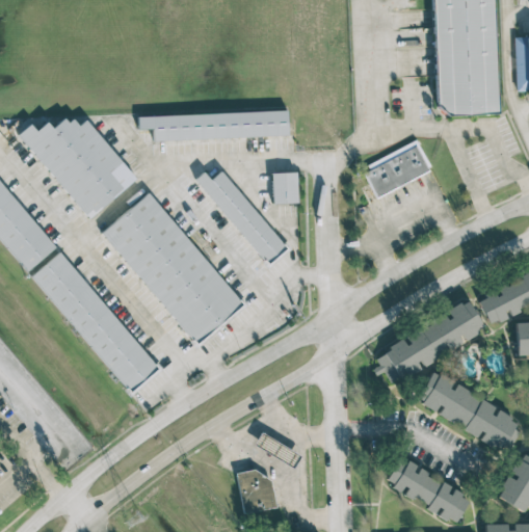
[(433,0),(438,115),(499,112),(495,0),(433,0)]
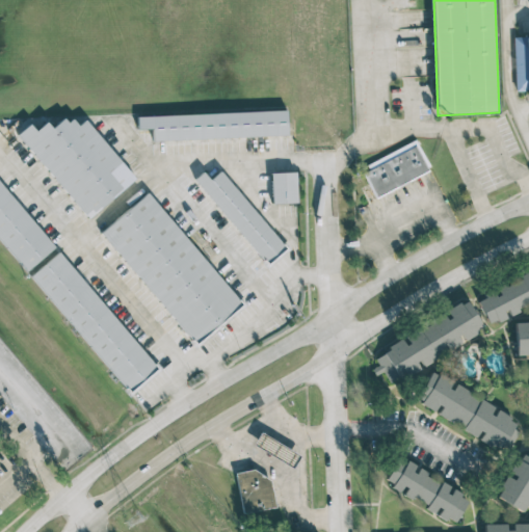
[(528,35),(516,36),(518,90),(528,90),(528,35)]
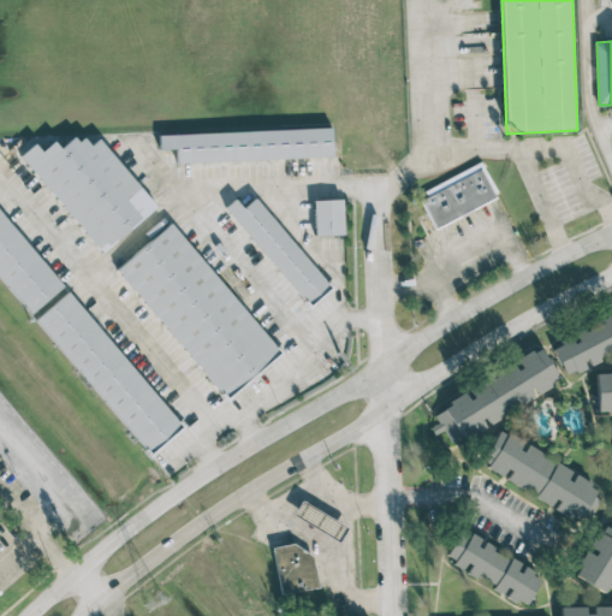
[(161,135),(333,128),(334,157),(179,164),(178,149),(161,149),(161,135)]
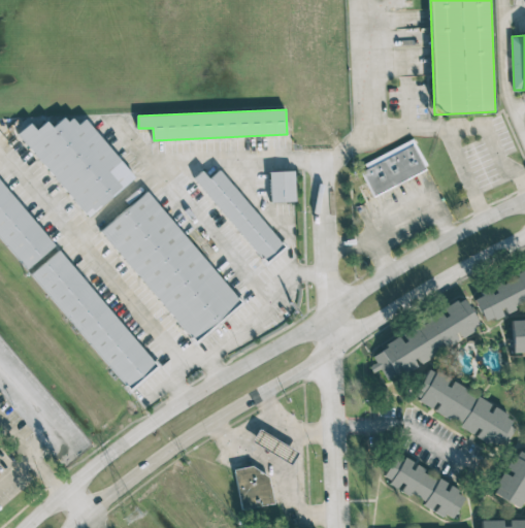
[(90,217),(136,177),(87,120),(79,125),(73,118),(69,122),(65,117),(54,127),(48,121),(37,130),(32,124),(20,134),(90,217)]
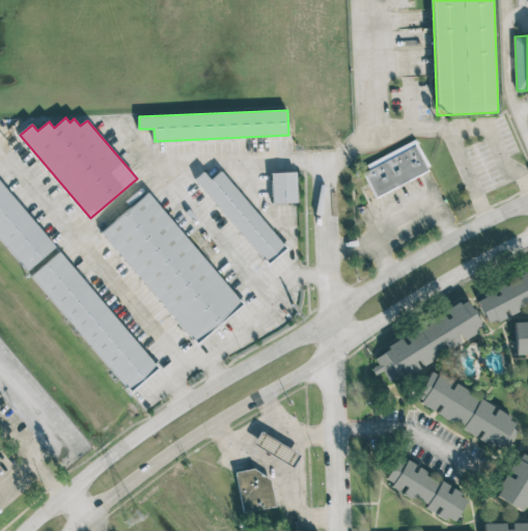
[(378,196),(432,169),(417,139),(362,166),(378,196)]
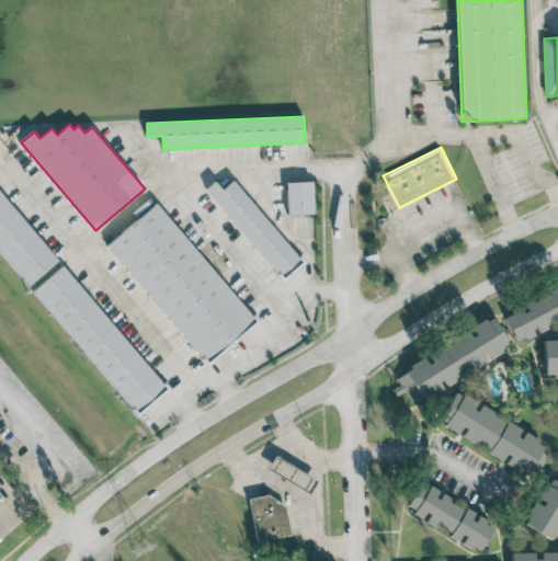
[(207,189),(216,181),(224,190),(235,180),(299,256),(300,258),(303,255),(308,262),(284,283),(277,276),(280,274),(207,189)]
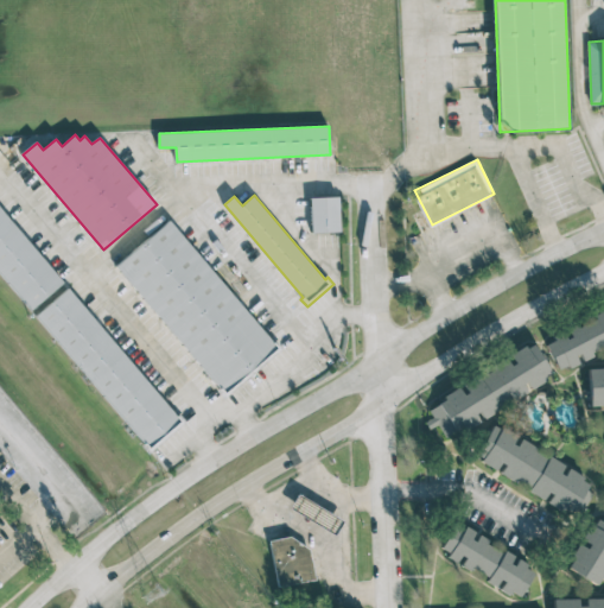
[(341,232),(339,196),(311,197),(312,233),(341,232)]
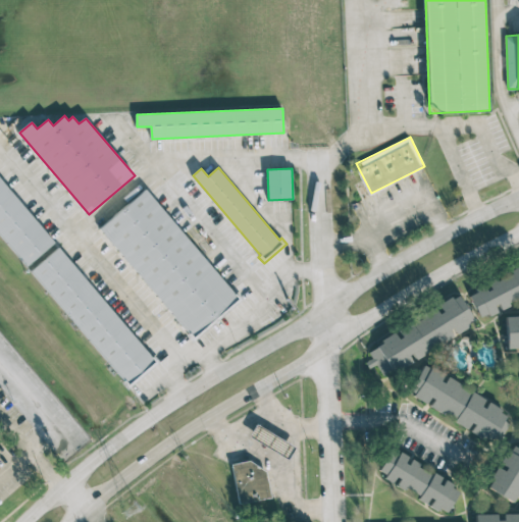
[(0,233),(0,176),(56,243),(28,266),(0,233)]
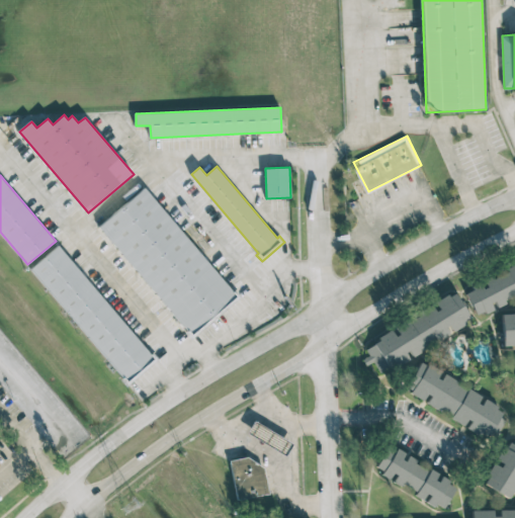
[(100,227),(146,188),(234,291),(235,291),(235,292),(237,290),(243,296),(192,340),(186,333),(189,331),(100,227)]
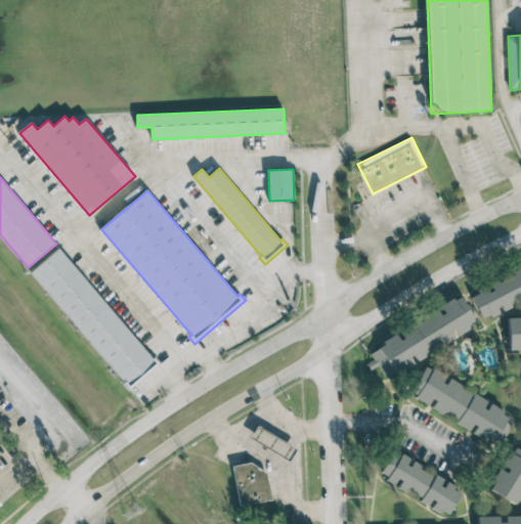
[(32,272),(59,249),(154,358),(157,356),(163,363),(129,392),(123,384),(126,382),(32,272)]
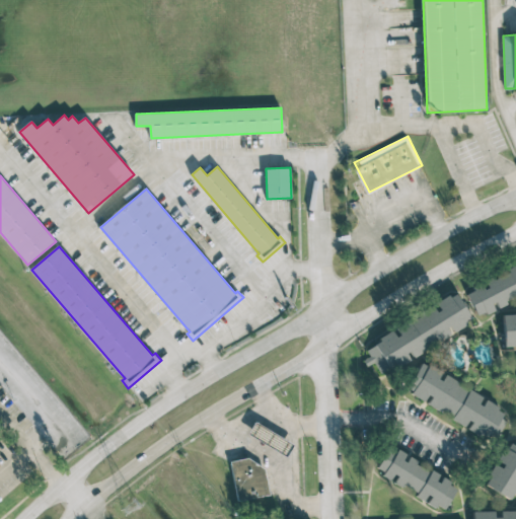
[(477,316),(498,308),(497,307),(515,298),(515,266),(483,280),(485,284),(467,291),(477,316)]
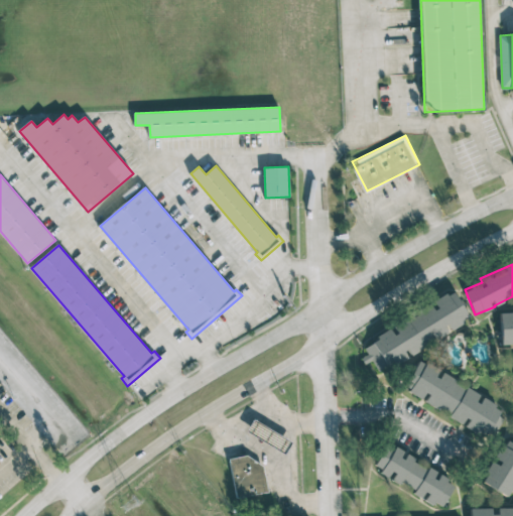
[(409,355),(471,319),(454,290),(432,302),(434,304),(393,328),(394,330),(365,347),(369,354),(362,359),(366,365),(373,361),(380,374),(410,357),(409,355)]
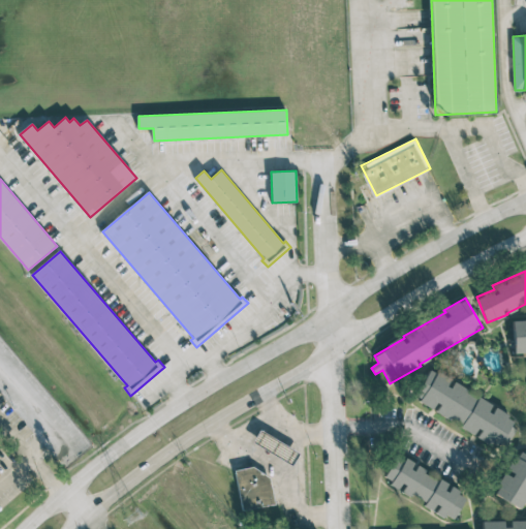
[(516,353),(525,352),(525,319),(515,320),(516,353)]
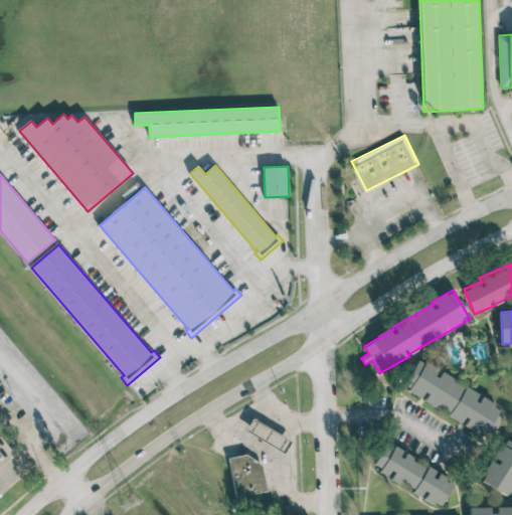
[(402,387),(424,398),(423,400),(465,423),(464,425),(489,440),(506,408),(441,372),(441,371),(418,358),(402,387)]
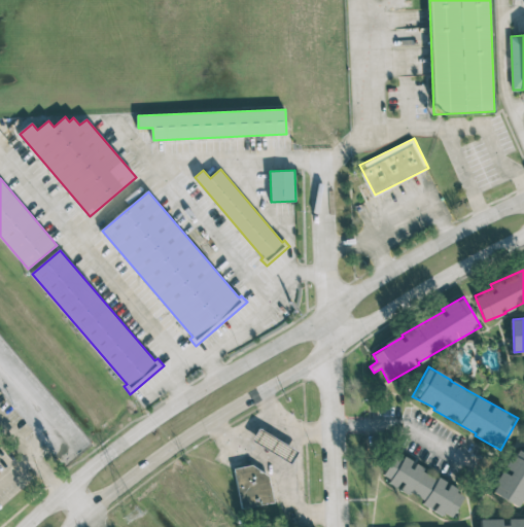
[(293,463),(300,451),(259,428),(252,442),(293,463)]
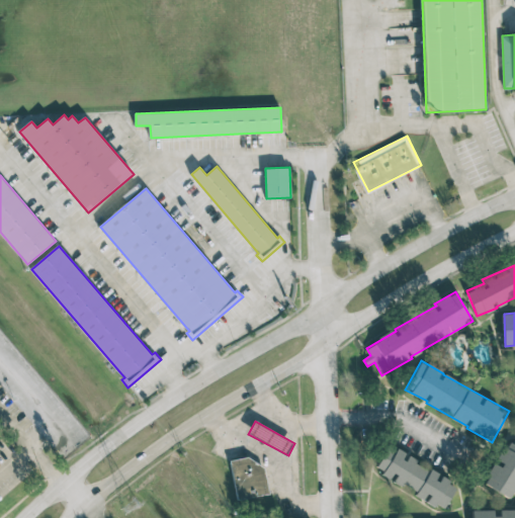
[(485,485),(514,499),(514,445),(507,441),(485,485)]
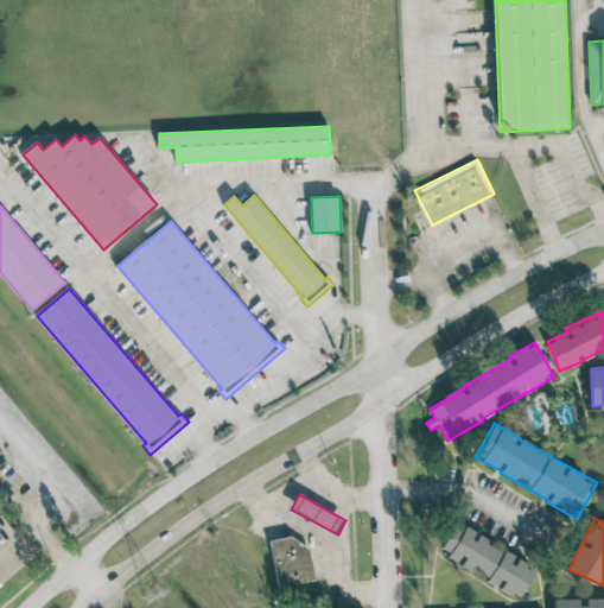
[(521,599),(538,569),(456,523),(440,551),(462,563),(462,564),(501,586),(500,587),(521,599)]
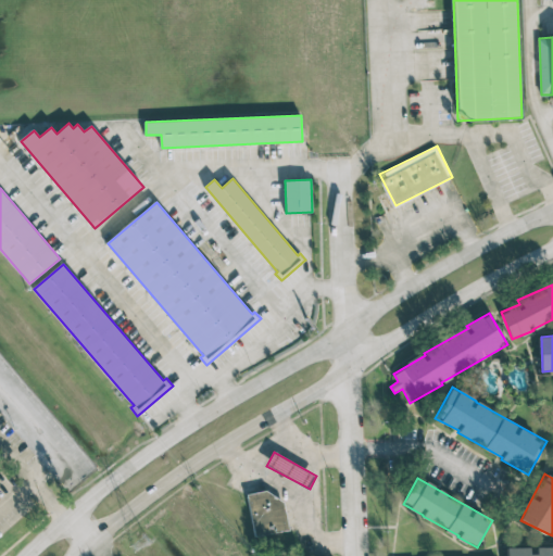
[(248,494),(256,536),(290,531),(285,498),(274,501),(272,490),(248,494)]
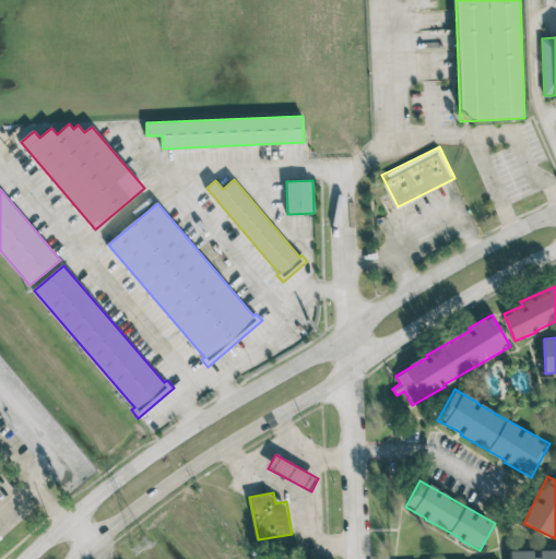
[(555,549),(537,550),(511,550),(511,558),(555,558),(555,549)]
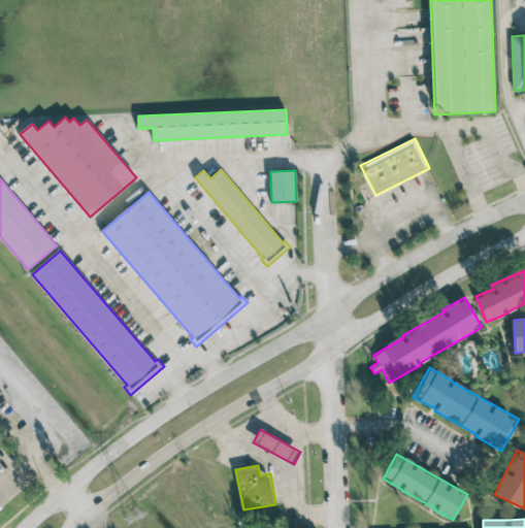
All buildings are outlined.
